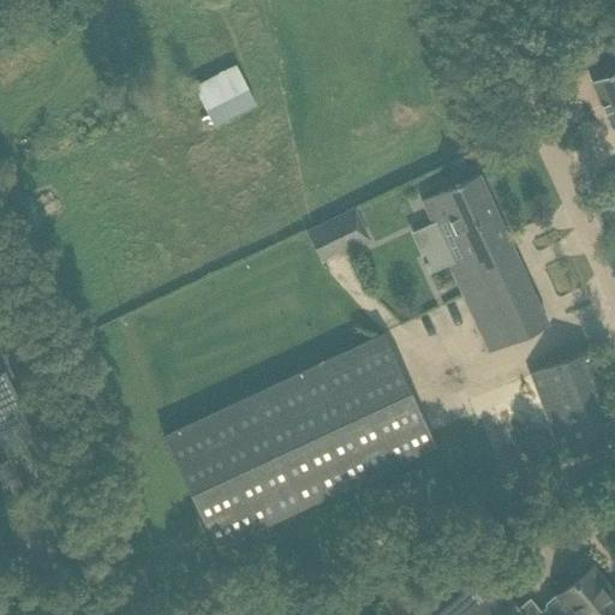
[(193,89),(213,126),(254,106),(234,69),(193,89)]
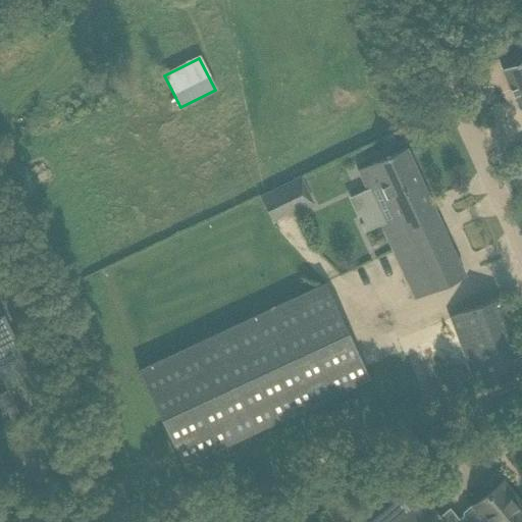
[(521,58),(501,68),(519,109),(521,107),(521,58)]
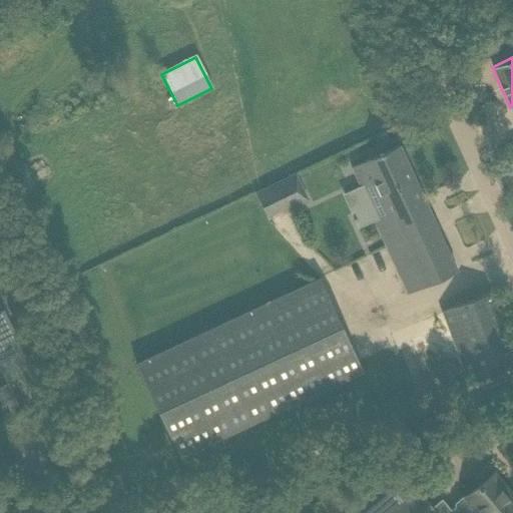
[(373,218),(407,294),(456,272),(398,145),(352,167),(352,166),(351,167),(375,218),(373,218)]
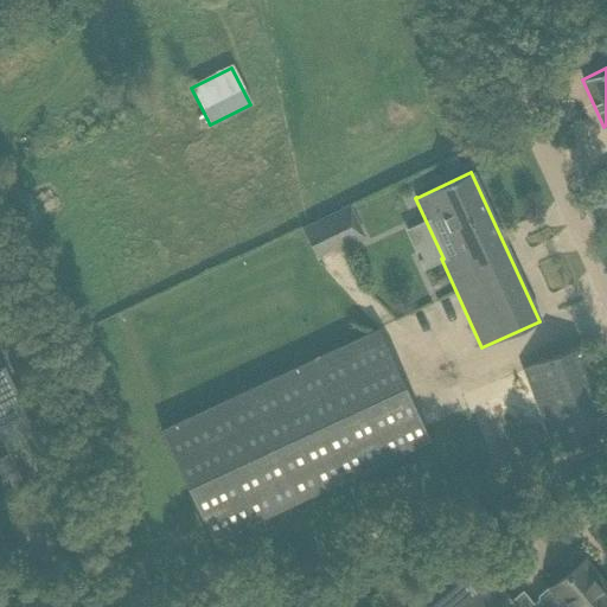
[(356,241),(342,210),(301,228),(314,255),(339,244),(340,248),(356,241)]
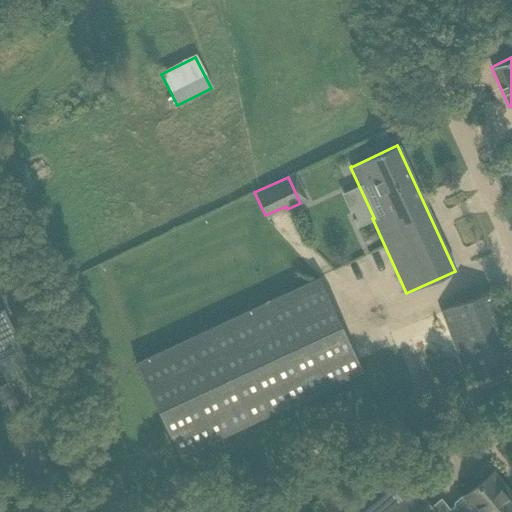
[(136,363),(179,456),(362,371),(319,278),(136,363)]
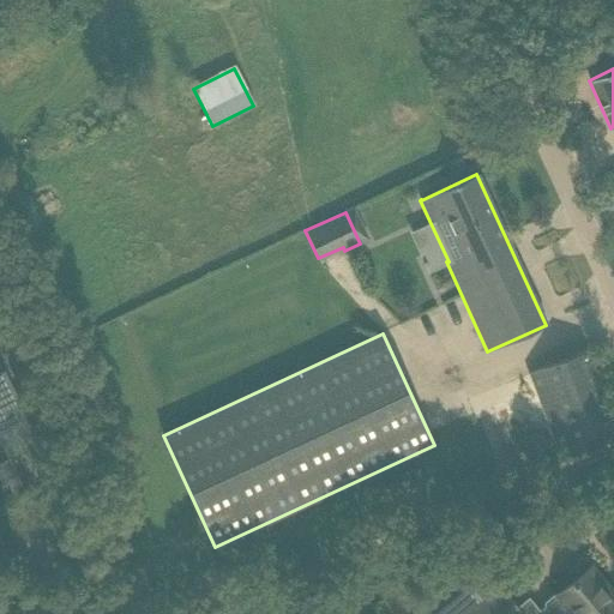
[(528,373),(558,447),(613,428),(613,425),(585,350),(528,373)]
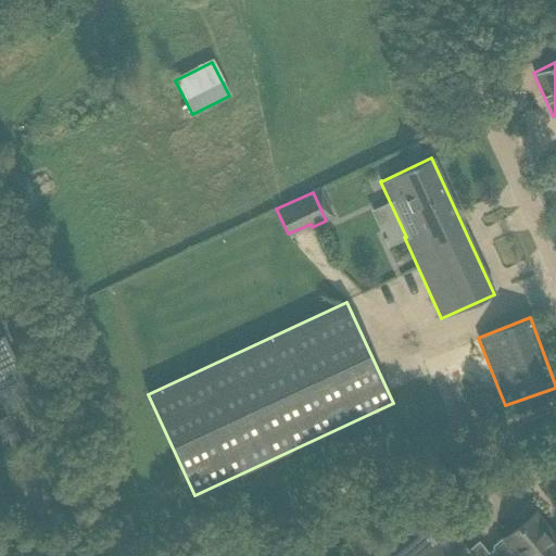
[(3,336),(0,337),(0,403),(5,415),(36,400),(3,336)]
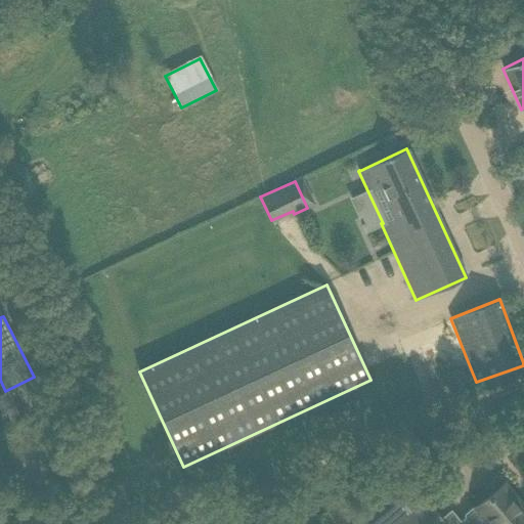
[(523,523),(523,510),(520,506),(517,508),(500,487),(476,508),(472,508),(465,514),(464,518),(461,522),(450,510),(440,519),(424,499),(409,512),(400,499),(370,523),(523,523)]
